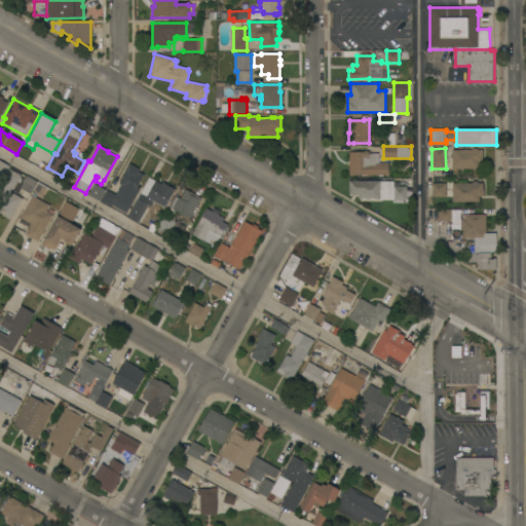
[(482,163),(479,163),(479,168),(452,168),(452,158),(450,158),(450,155),(452,155),(452,150),(472,149),(472,148),(477,148),(477,149),(482,149),(482,163)]
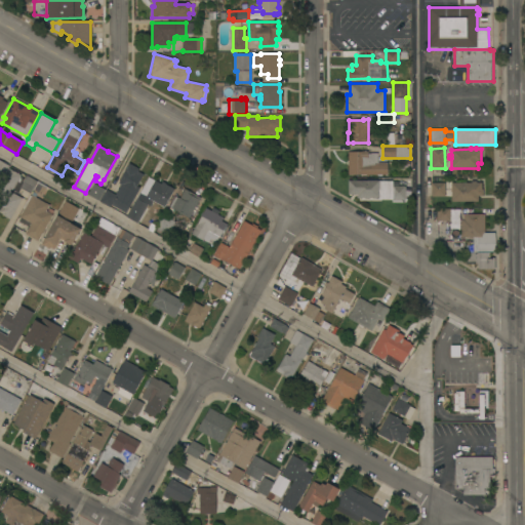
[(348,174),(348,152),(362,152),(362,151),(368,151),(368,153),(377,153),(377,162),(388,162),(388,174),(348,174)]
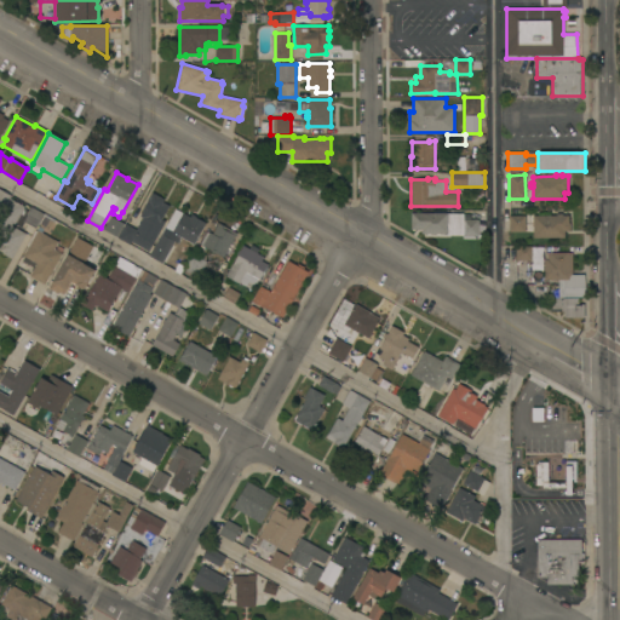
[(0,189),(11,196),(10,197),(29,210),(26,217),(32,207),(44,214),(35,228),(24,222),(21,228),(1,216),(3,213),(0,211),(0,189)]
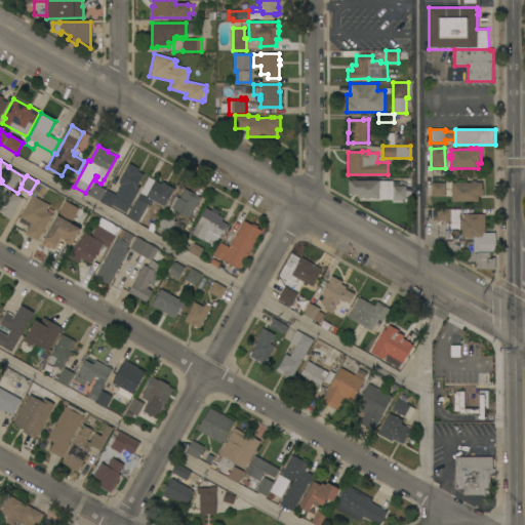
[(125,212),(112,205),(110,207),(99,201),(106,189),(107,190),(108,189),(115,194),(121,185),(118,183),(129,163),(139,169),(137,171),(144,174),(136,186),(139,188),(125,212)]
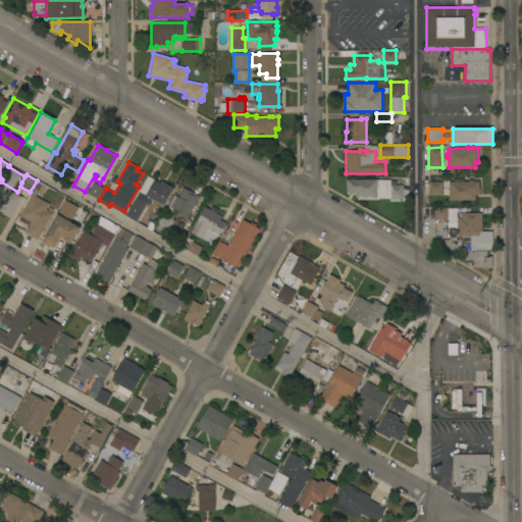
[(160,183),(161,180),(167,184),(166,185),(173,188),(163,205),(154,200),(151,205),(147,203),(137,221),(125,215),(148,175),(160,183)]
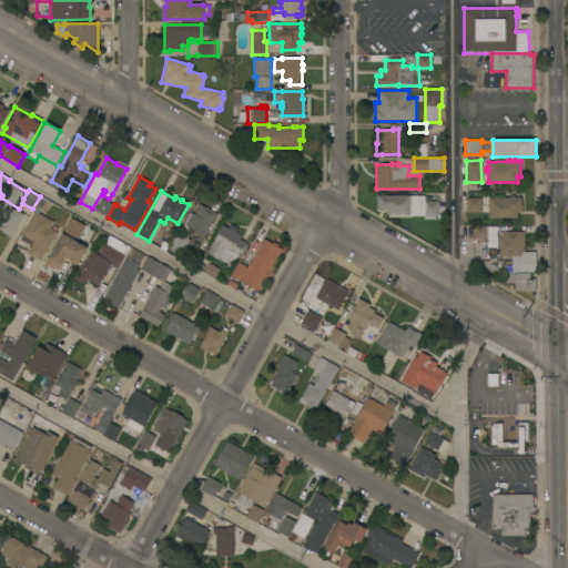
[(411,201),(423,201),(438,201),(438,216),(423,216),(423,215),(409,215),(409,214),(386,214),(386,210),(376,210),(376,194),(411,195),(411,201)]
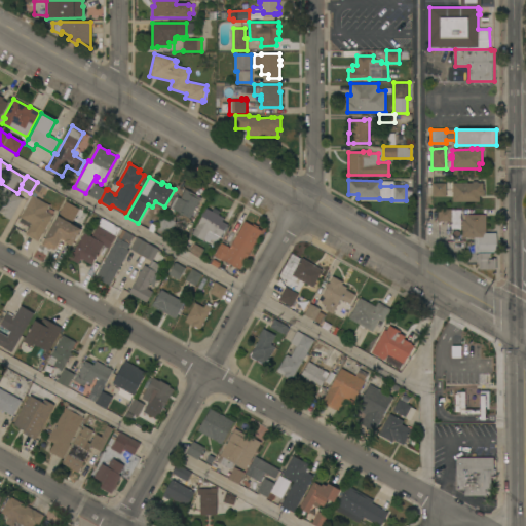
[(482,189),(484,190),(484,194),(482,196),(479,196),(479,201),(452,201),(452,183),(472,183),(472,181),(477,181),(477,183),(482,183),(482,189)]
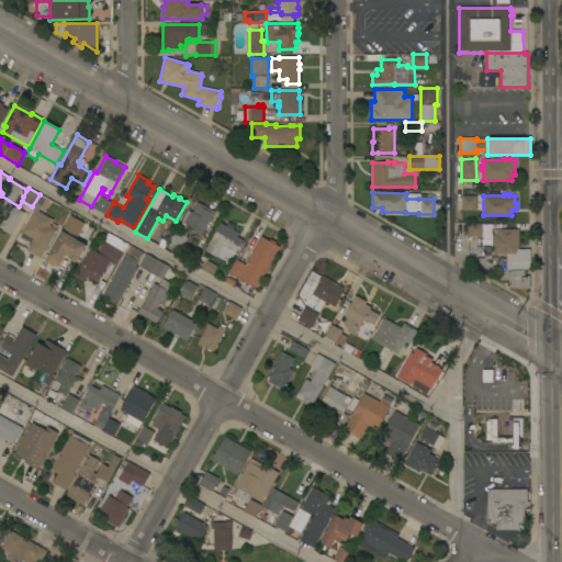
[(476,210),(461,210),(461,195),(476,195),(476,210)]
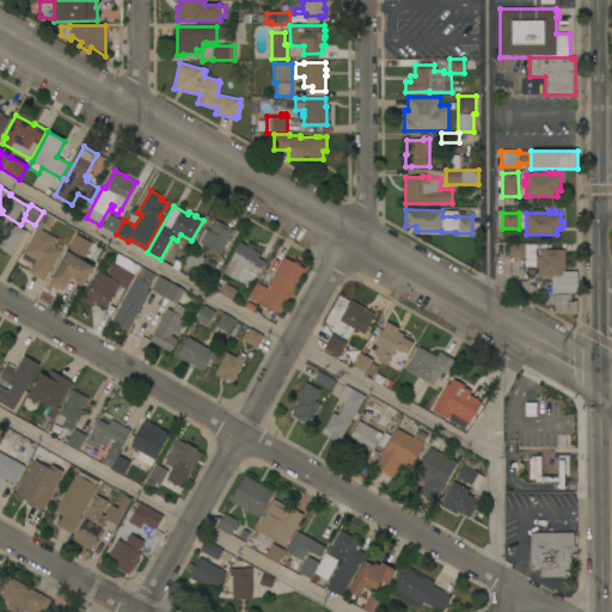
[(115,234),(101,226),(102,222),(104,224),(109,214),(122,221),(115,234)]
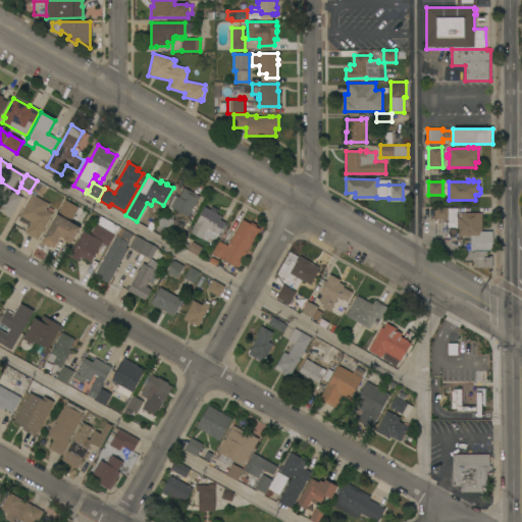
[(2,213),(2,212),(0,211),(0,186),(1,185),(22,197),(10,217),(2,213)]
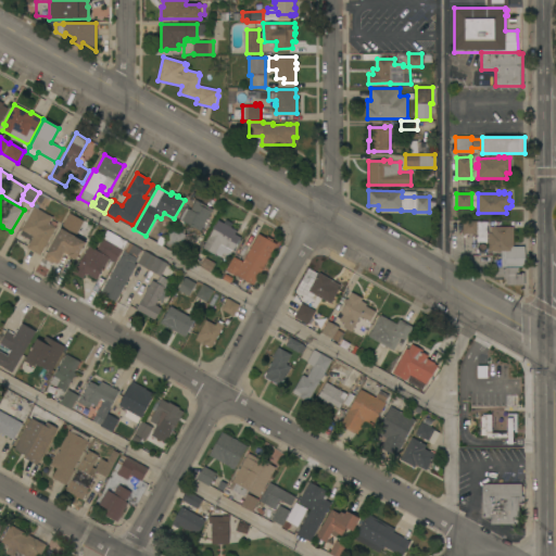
[(209,216),(210,216),(209,218),(207,218),(200,230),(181,220),(181,219),(178,218),(185,207),(188,209),(190,210),(196,200),(212,209),(209,216)]
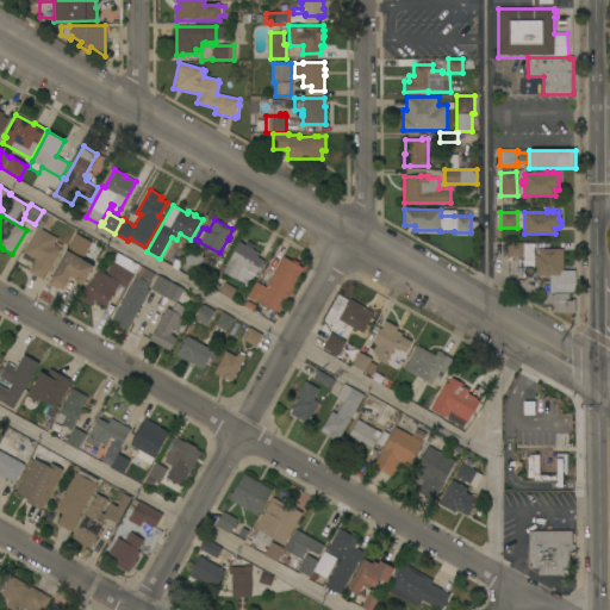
[(29,272),(36,259),(23,251),(37,226),(57,238),(54,244),(55,246),(57,242),(62,244),(60,248),(61,249),(44,280),(29,272)]
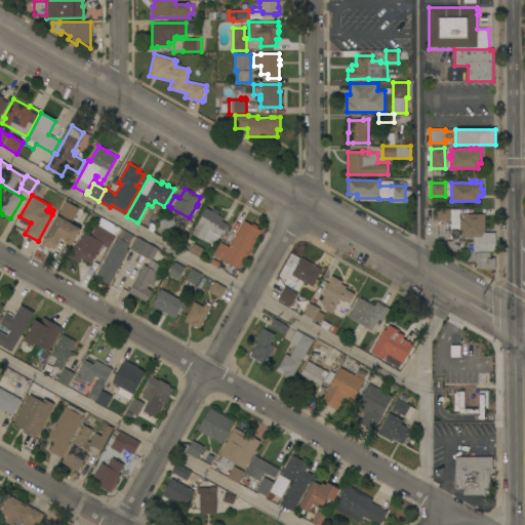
[(223,217),(220,220),(227,224),(217,240),(211,236),(208,242),(203,239),(202,240),(191,234),(206,208),(223,217)]
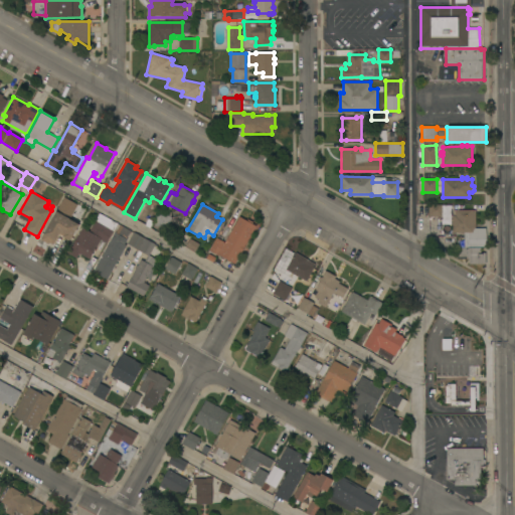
[(442,216),(428,216),(428,204),(442,204),(442,216)]
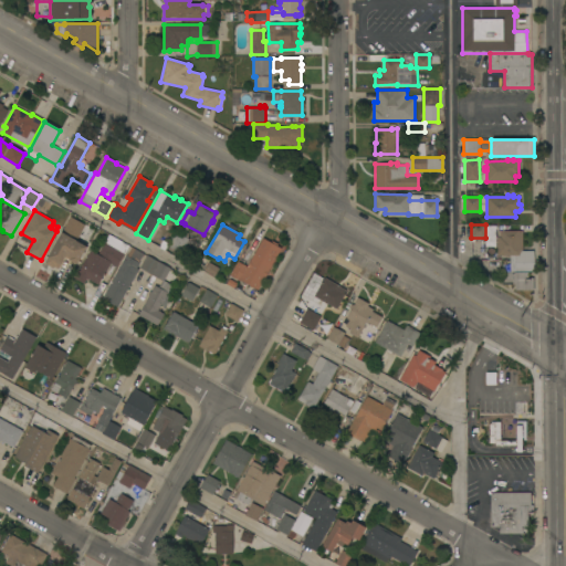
[(502,260),(505,260),(505,264),(510,264),(510,255),(498,255),(498,237),(499,237),(499,230),(522,230),(522,250),(533,250),(534,263),(533,271),(533,273),(502,272),(502,260)]
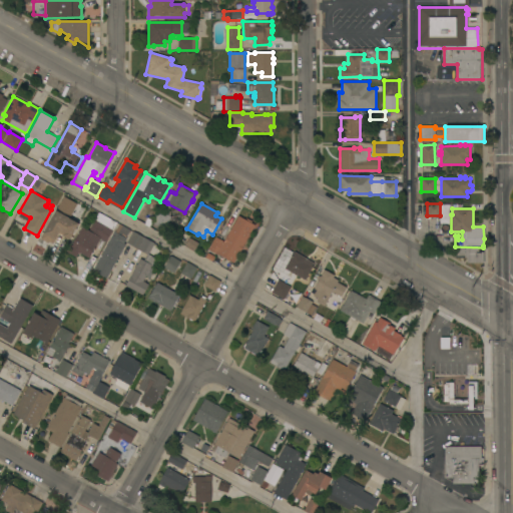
[(163,229),(161,228),(159,230),(155,228),(151,225),(152,223),(152,222),(159,209),(171,216),(163,229)]
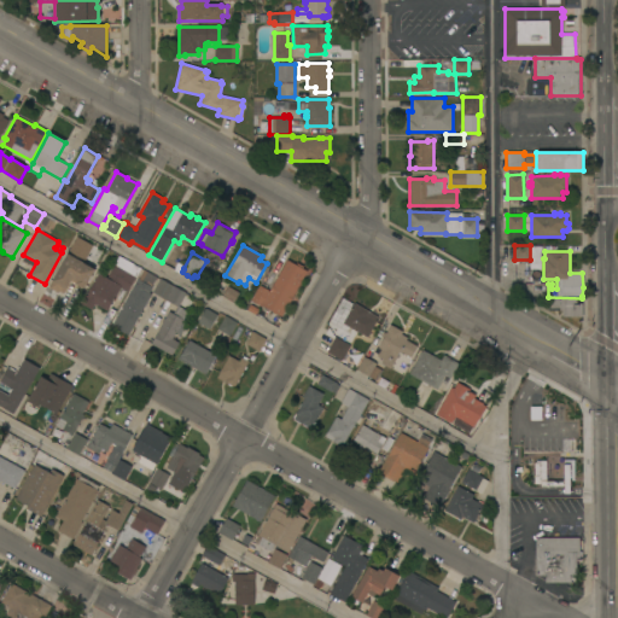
[(71,280),(64,293),(59,291),(58,292),(48,287),(68,254),(83,262),(82,262),(94,269),(83,289),(75,284),(76,283),(71,280)]
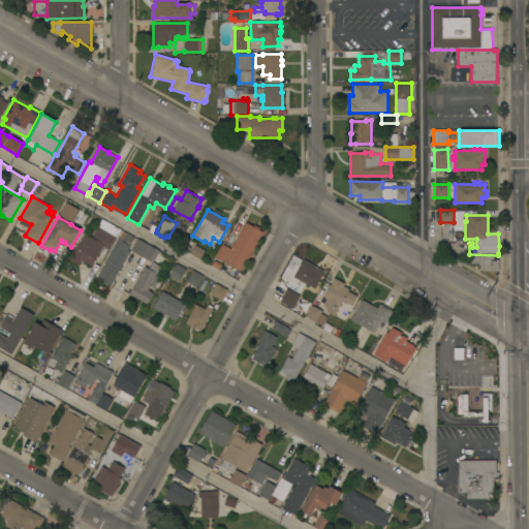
[(91,238),(102,219),(121,229),(116,238),(116,237),(109,250),(102,246),(91,267),(83,261),(82,261),(81,260),(79,265),(69,259),(85,234),(91,238)]
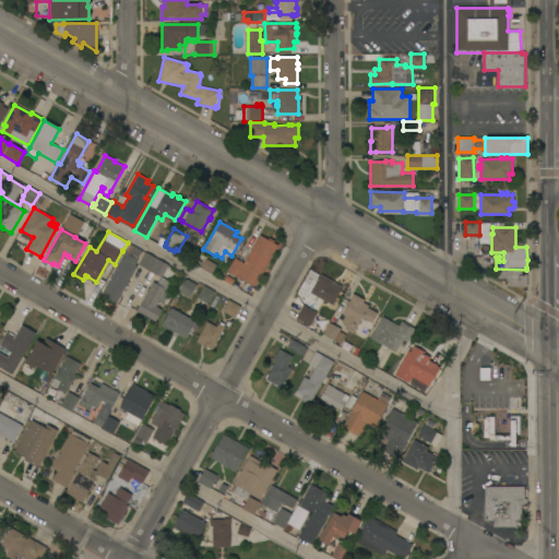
[(268,239),(269,237),(274,241),(273,242),(277,246),(261,275),(254,271),(248,282),(237,276),(236,277),(227,272),(235,258),(236,258),(245,262),(260,235),(268,239)]
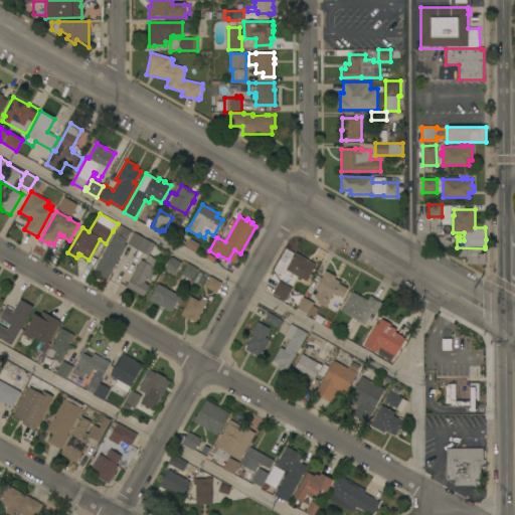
[(127,239),(124,244),(126,245),(107,280),(93,272),(115,232),(127,239)]
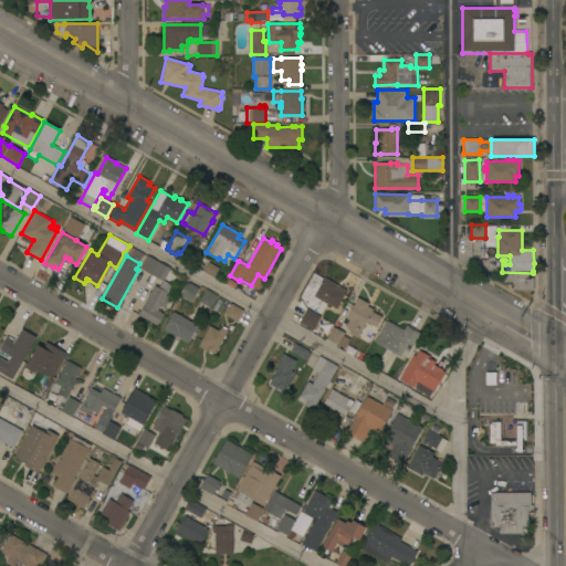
[(170,270),(164,280),(171,285),(168,293),(171,295),(165,306),(161,304),(157,311),(164,314),(157,325),(138,314),(145,303),(149,295),(148,295),(149,292),(150,292),(155,285),(158,287),(163,281),(139,268),(146,255),(170,270)]
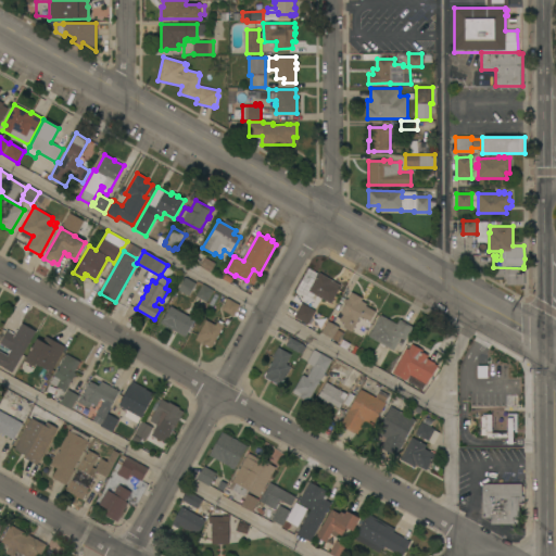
[(200,265),(205,257),(215,264),(211,272),(200,265)]
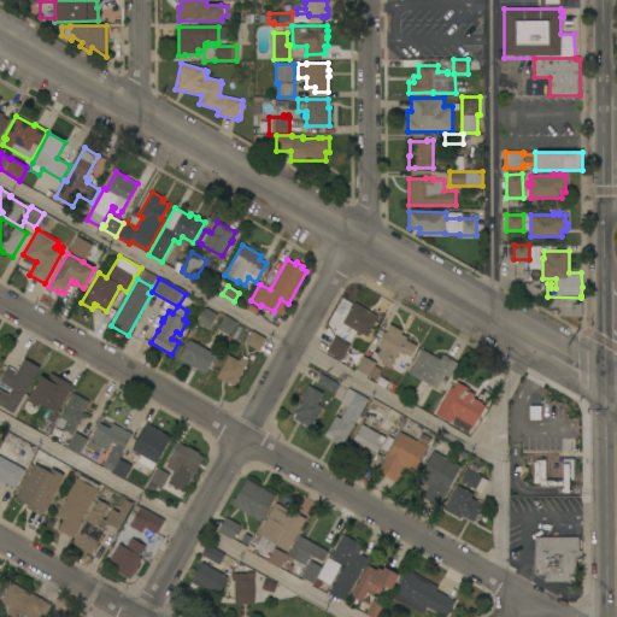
[(581,298),(581,316),(562,316),(562,310),(547,310),(547,297),(581,298)]
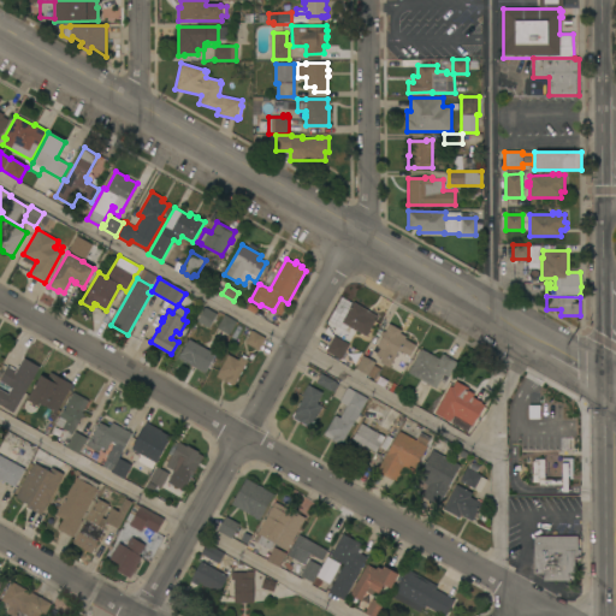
[(353,302),(377,315),(374,319),(375,320),(366,336),(342,323),(353,302)]
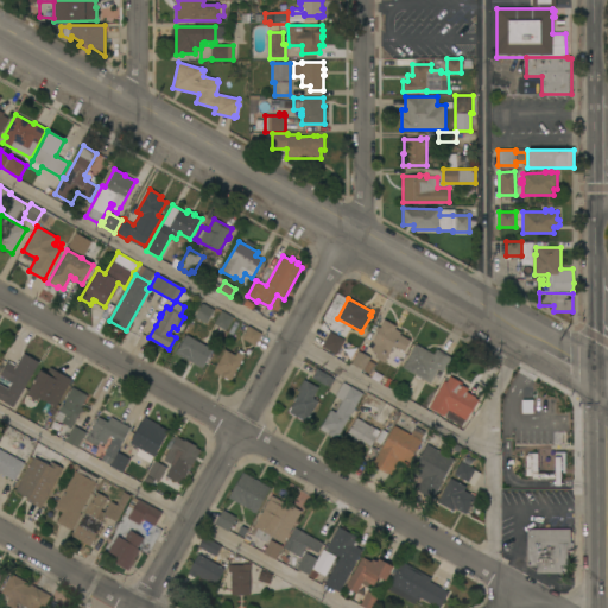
[(207,323),(195,317),(202,303),(214,310),(207,323)]
